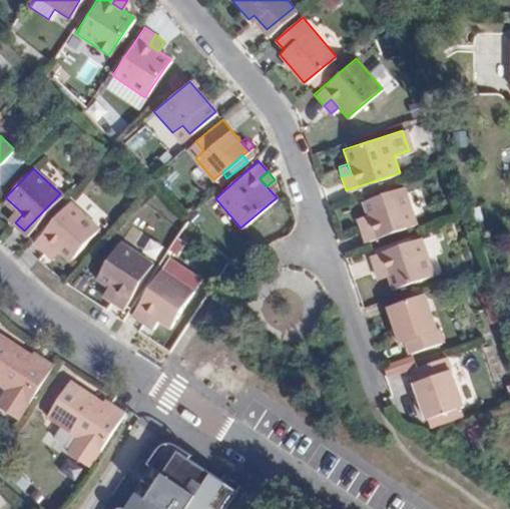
[(369,223),(359,227),(363,240),(417,222),(405,185),(361,200),(365,213),(369,223)]
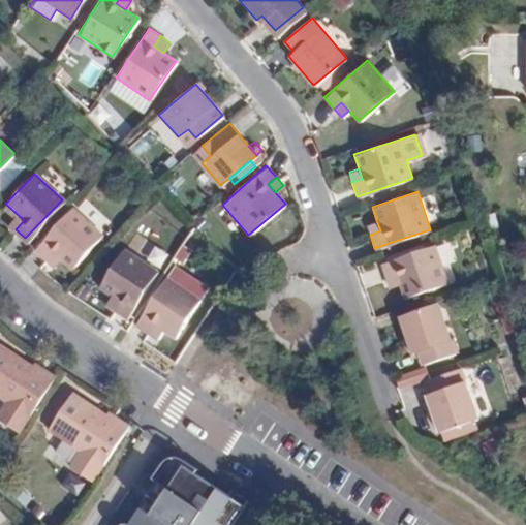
[(55,248),(61,255),(70,265),(99,234),(71,208),(35,247),(45,256),(55,248)]
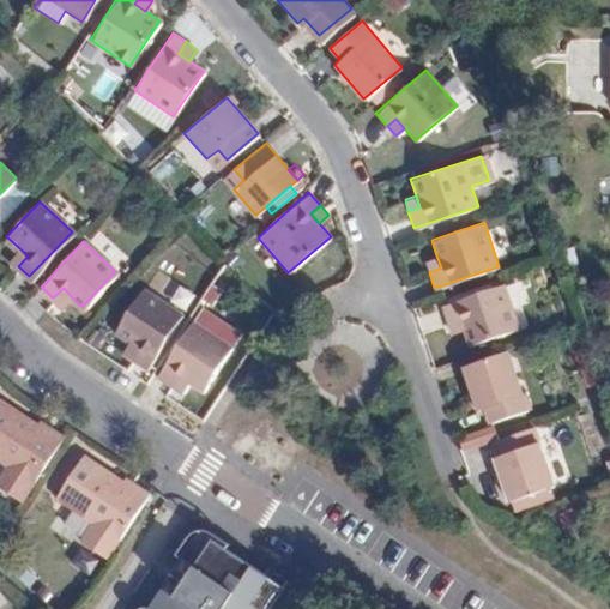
[(28,255),(17,246),(7,255),(18,266),(28,255)]
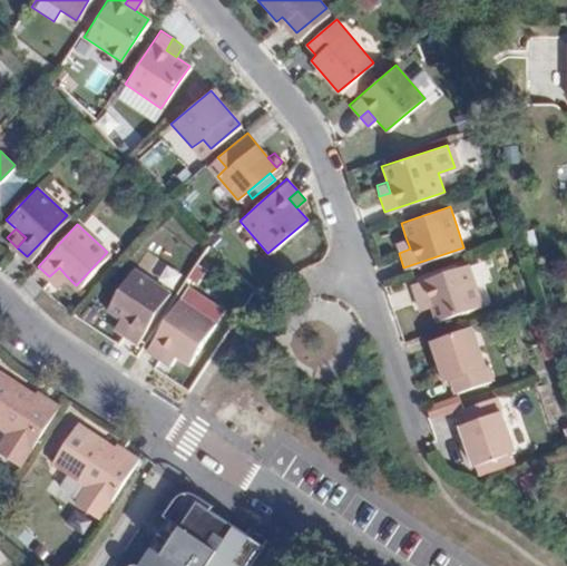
[(394,241),(399,253),(410,249),(406,237),(394,241)]
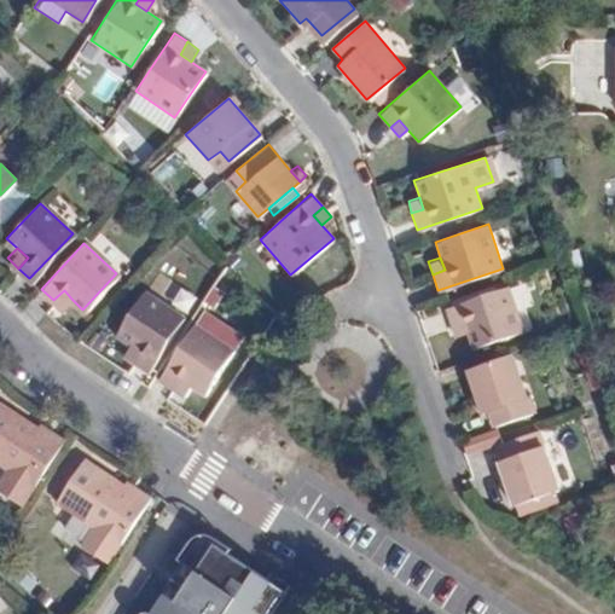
[(462,319),(465,332),(470,348),(523,330),(509,287),(444,308),(448,323),(462,319)]
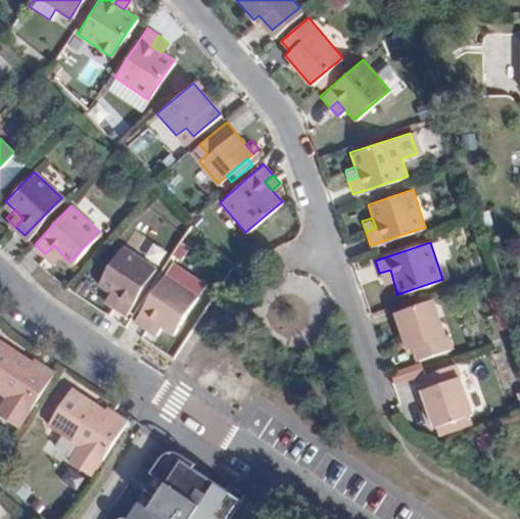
[(53,261),(60,252),(54,245),(45,253),(53,261)]
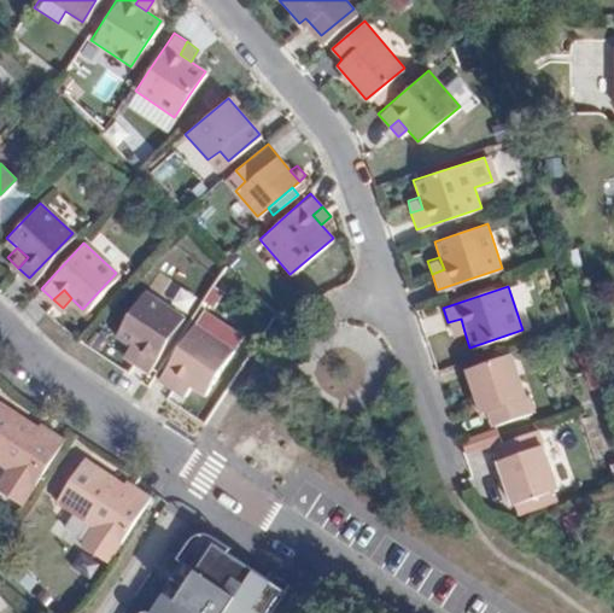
[(115,334),(127,343),(138,350),(130,361),(145,371),(182,317),(144,291),(115,334)]
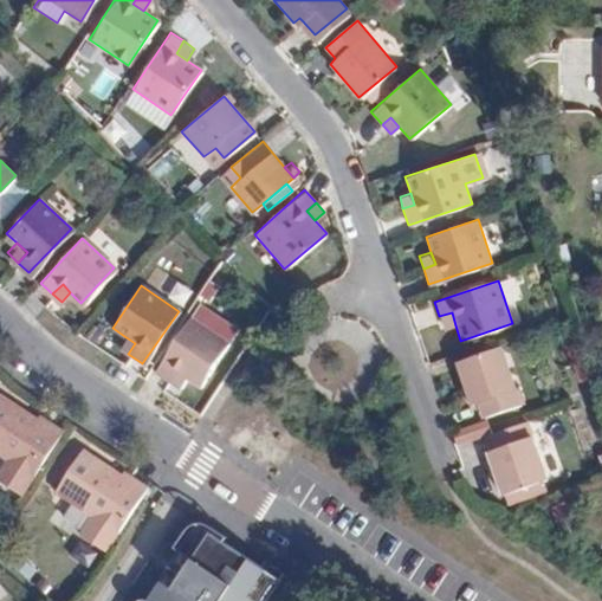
[(444,329),(455,325),(452,312),(439,316),(444,329)]
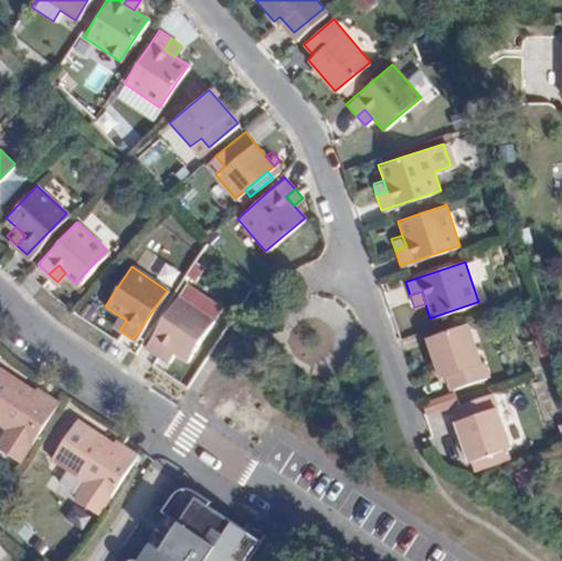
[(144,346),(157,355),(163,345),(173,351),(184,359),(211,320),(177,297),(144,346)]
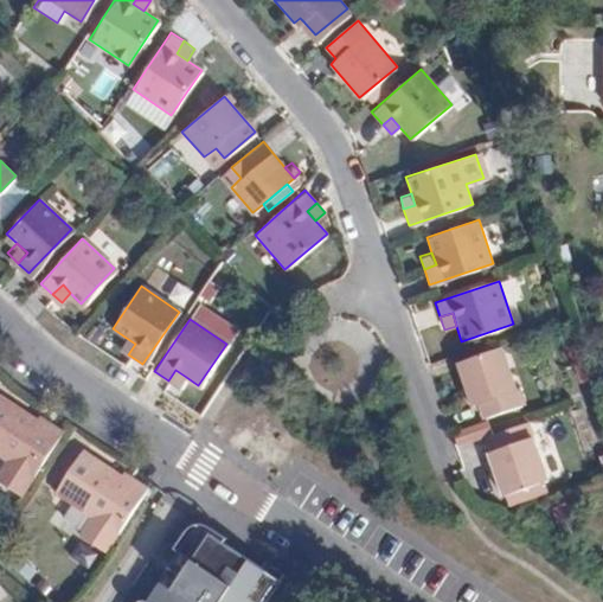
[(135,344),(124,337),(117,347),(128,354),(135,344)]
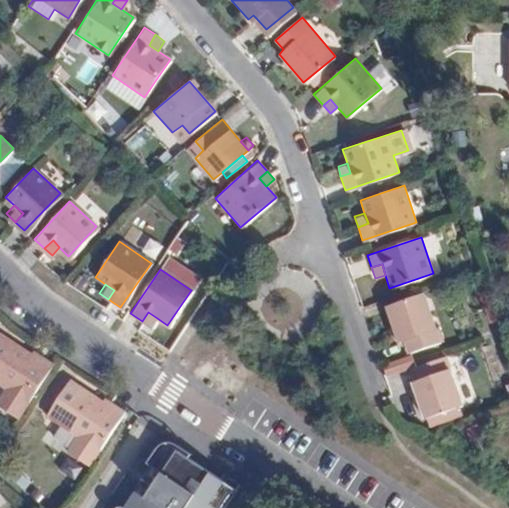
[(406,351),(440,340),(424,292),(385,305),(397,342),(402,340),(406,351)]
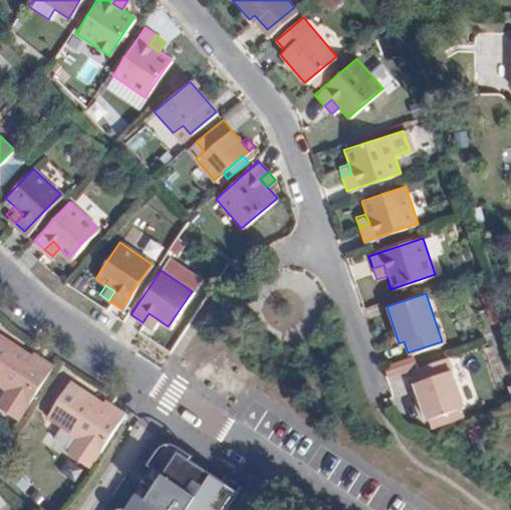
[(149,313),(143,322),(152,328),(158,319),(149,313)]
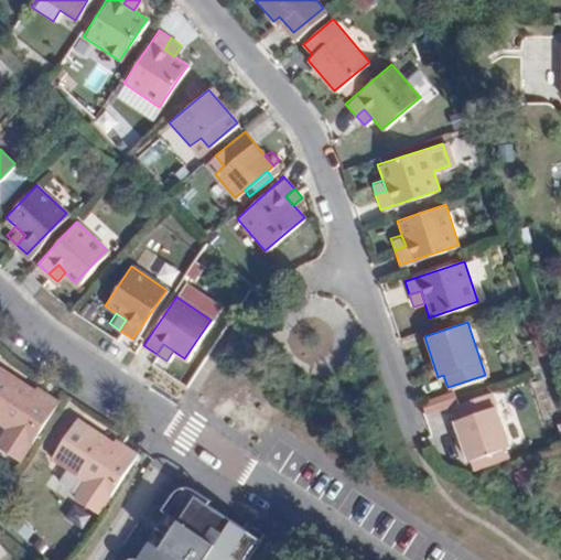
[(38,395),(30,389),(0,368),(0,424),(3,427),(2,428),(0,431),(0,447),(17,459),(56,399),(42,389),(38,395)]
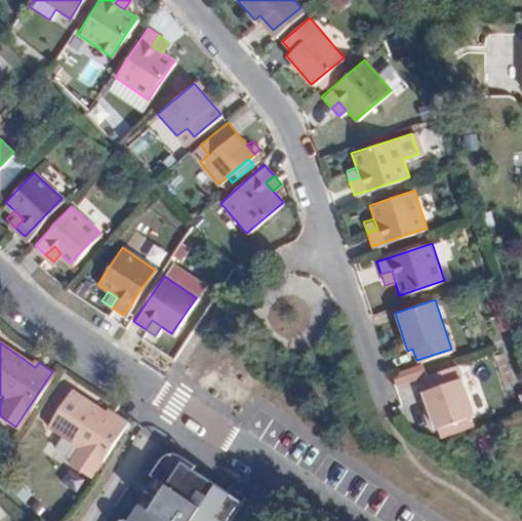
[(32,357),(28,362),(35,367),(39,362),(32,357)]
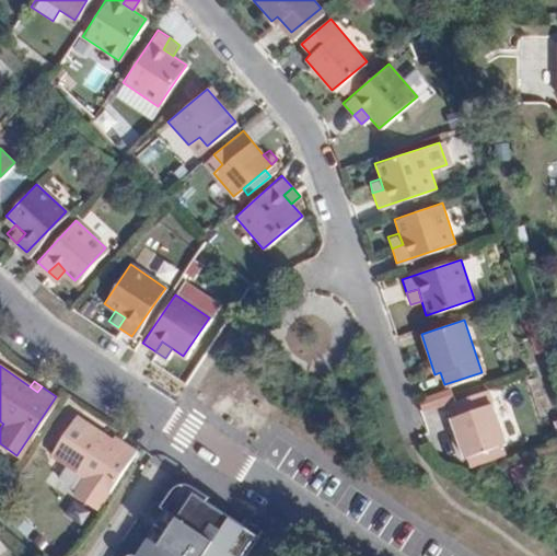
[(506,441),(487,387),(450,401),(453,414),(449,416),(449,417),(462,455),(506,441)]
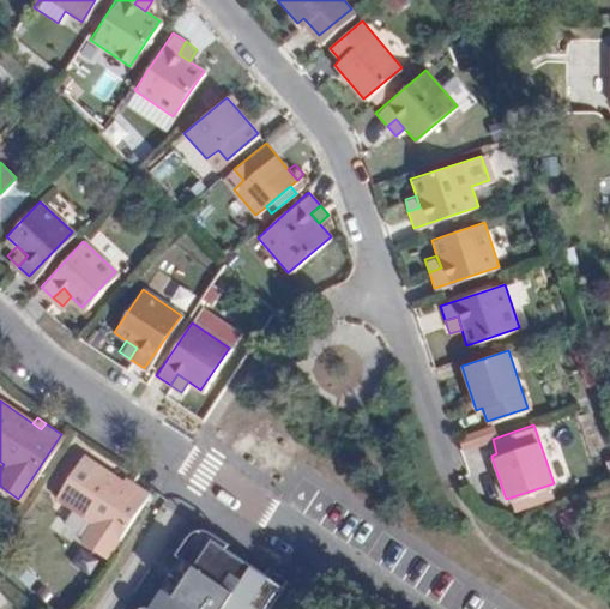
[(83,466),(78,474),(56,505),(54,508),(88,531),(83,540),(106,555),(142,500),(131,493),(127,496),(119,492),(83,466)]
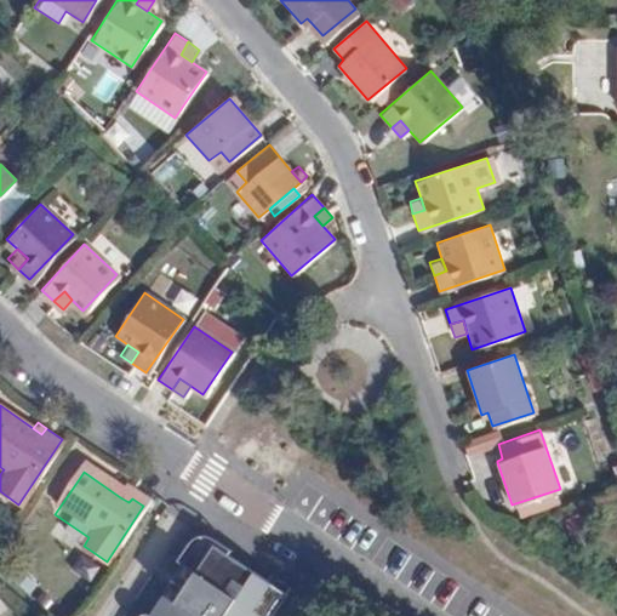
[(57,511),(79,479),(69,473),(47,505),(57,511)]
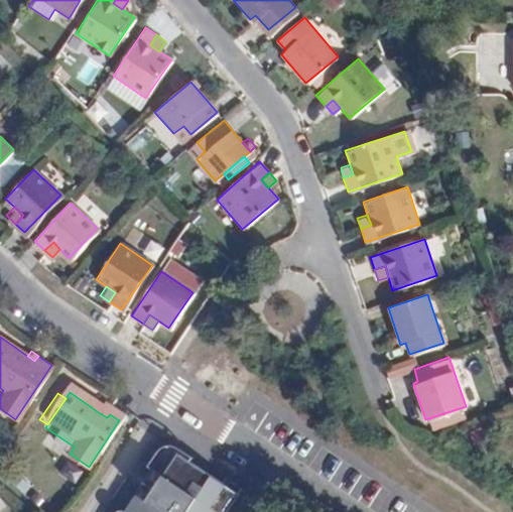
[(102,409),(100,413),(107,417),(110,414),(102,409)]
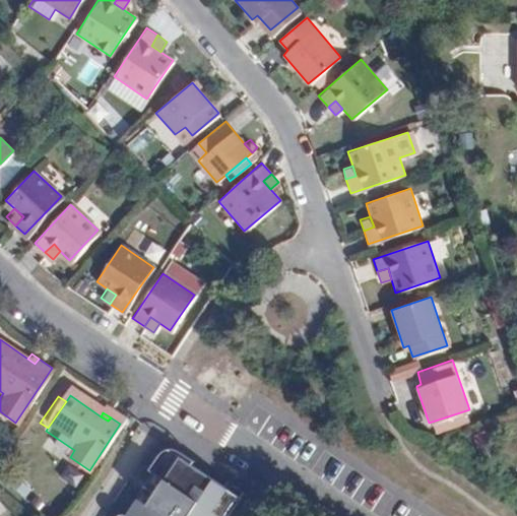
[(224,515),(239,496),(169,449),(162,451),(149,468),(164,478),(158,486),(152,481),(147,482),(144,487),(145,493),(150,497),(146,503),(135,497),(125,512),(121,512),(117,515),(116,515),(224,515)]
